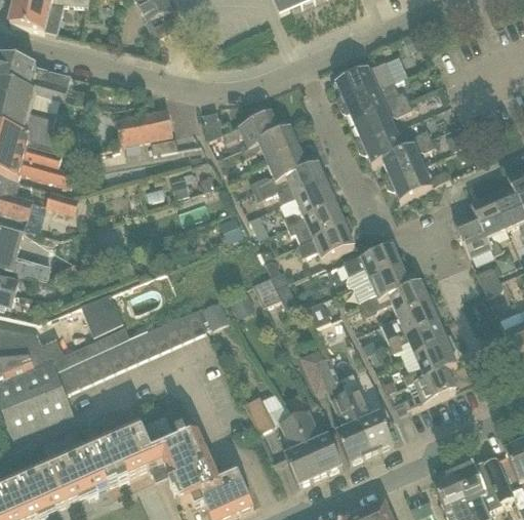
[(9,25),(45,34),(51,5),(88,8),(89,0),(14,0),(15,0),(9,25)]
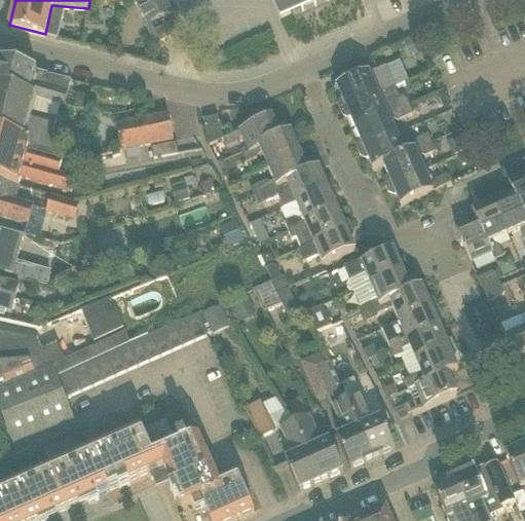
[(154,43),(160,39),(155,28),(171,20),(176,16),(174,12),(175,12),(169,0),(135,0),(147,23),(145,24),(154,43)]
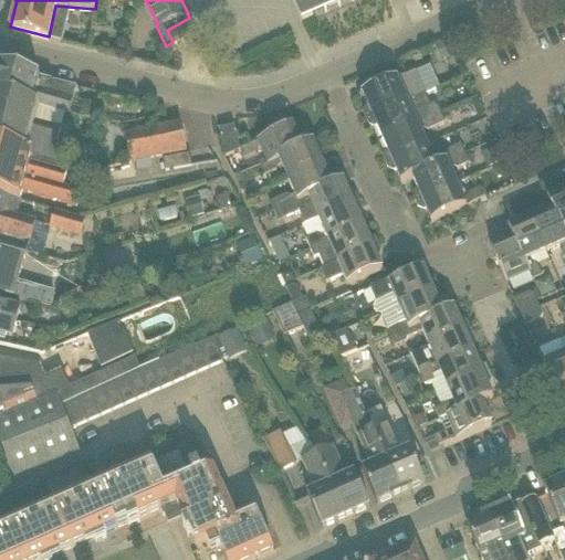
[(292,0),(302,19),(344,0),(292,0)]
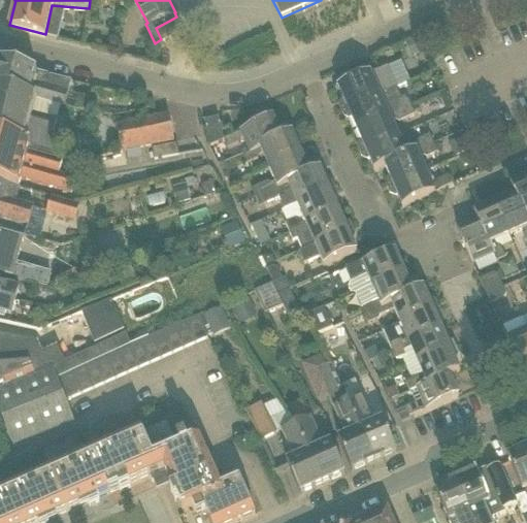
[(176,32),(177,32),(171,20),(156,28),(161,39),(162,40),(176,32)]
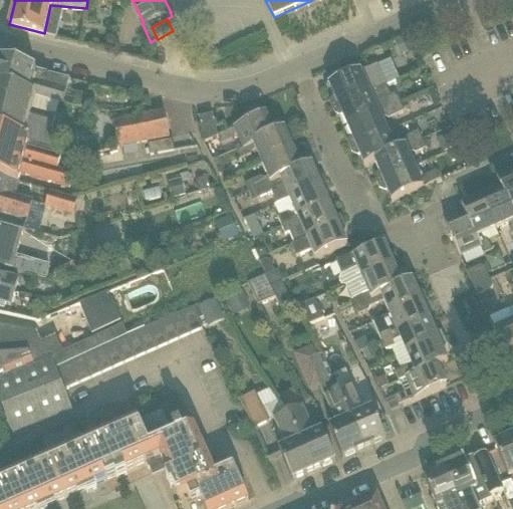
[(413,45),(407,32),(394,38),(400,51),(413,45)]
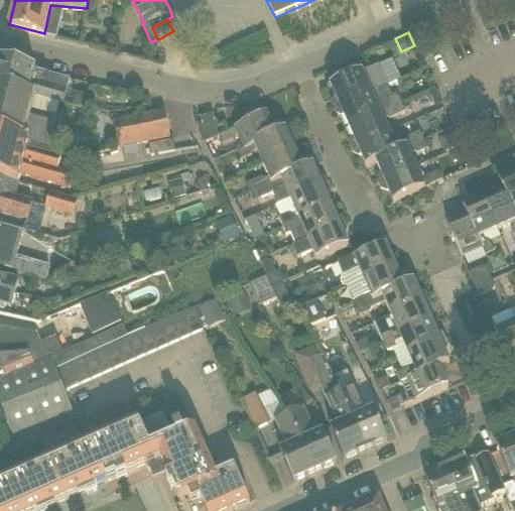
[(70,77),(48,72),(0,57),(0,83),(57,99),(63,101),(70,77)]
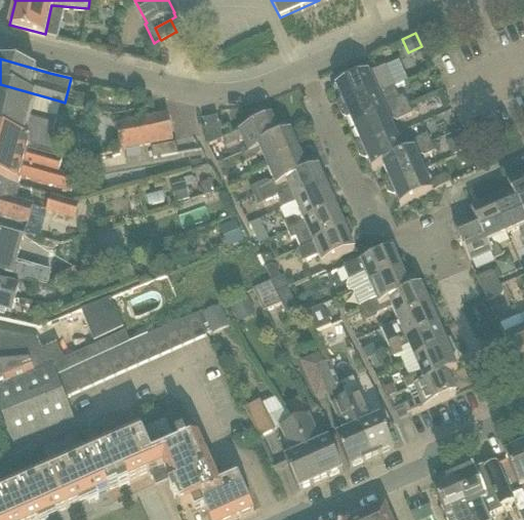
[(394,83),(385,63),(372,68),(372,67),(335,83),(340,95),(337,104),(338,108),(376,90),(394,83)]
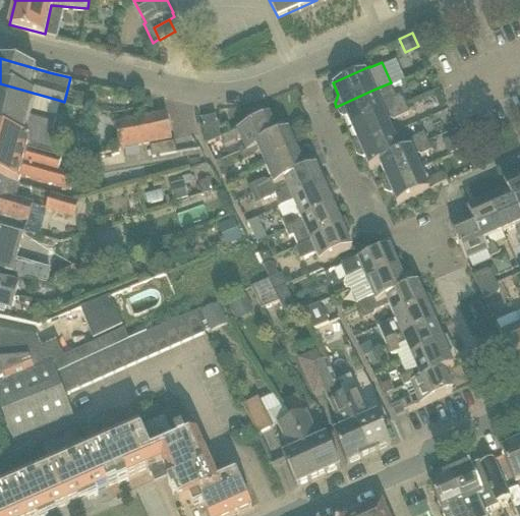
[(351,124),(405,100),(403,96),(398,92),(395,94),(391,82),(373,90),(336,107),(338,110),(346,113),(351,124)]
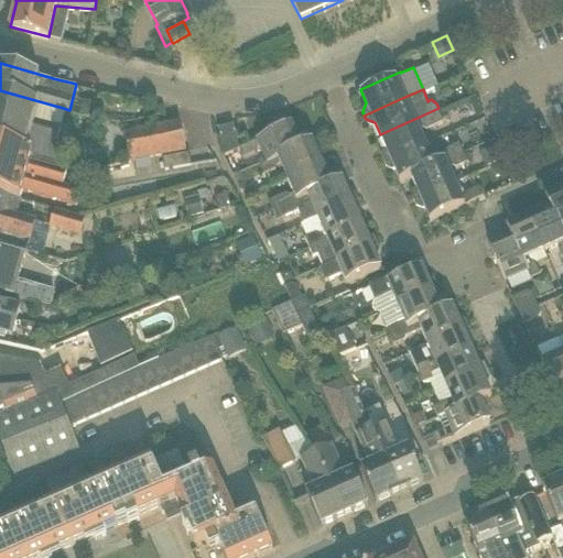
[(0,140),(68,160),(73,145),(54,140),(63,108),(0,90),(0,140)]
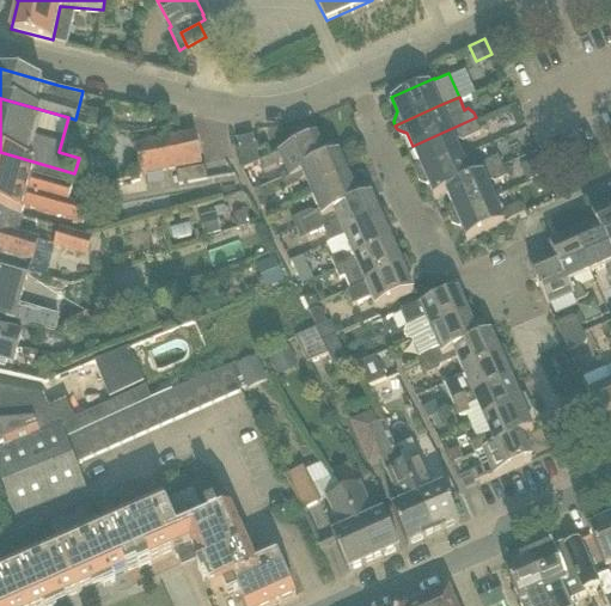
[(460,136),(474,130),(481,128),(476,117),(413,146),(419,159),(415,169),(416,173),(460,153),(453,136),(457,135),(460,136)]
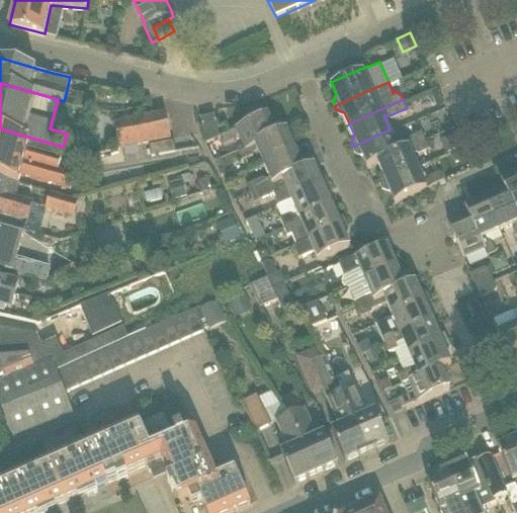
[(212,102),(201,103),(205,136),(217,135),(212,102)]
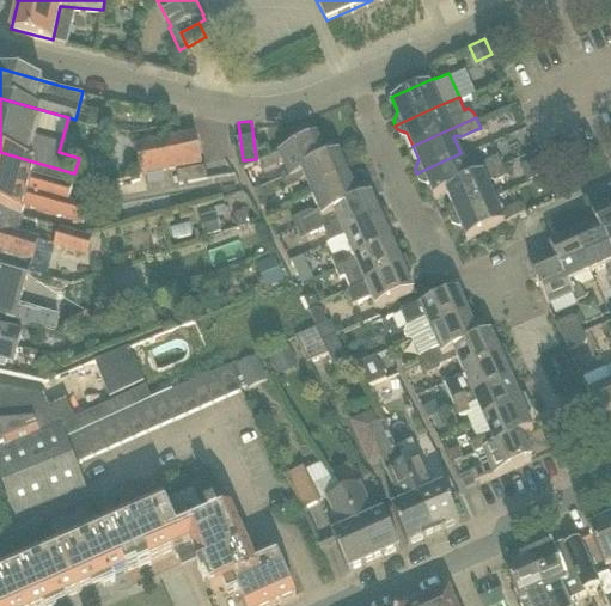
[(141,171),(178,164),(201,159),(195,129),(135,141),(141,171)]
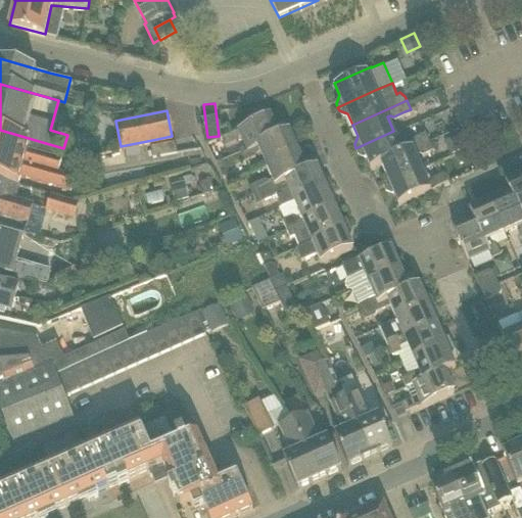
[(233,129),(221,134),(225,143),(236,138),(237,135),(241,133),(246,147),(284,130),(284,129),(283,127),(275,124),(270,111),(233,128),(233,129)]
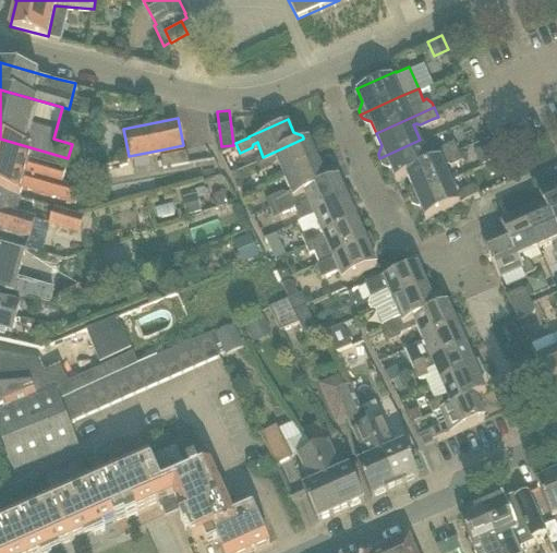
[(303,139),(263,157),(258,159),(258,158),(256,159),(261,169),(271,165),(274,160),(277,159),(283,173),(324,156),(322,153),(313,149),(307,136),(303,137),(303,139)]
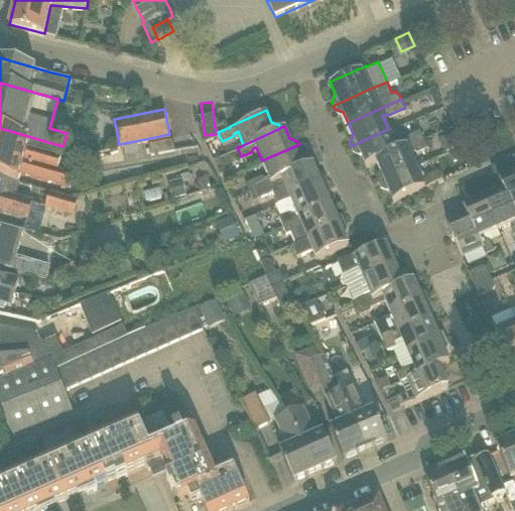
[(60,154),(62,148),(62,146),(0,128),(0,150),(57,166),(60,154)]
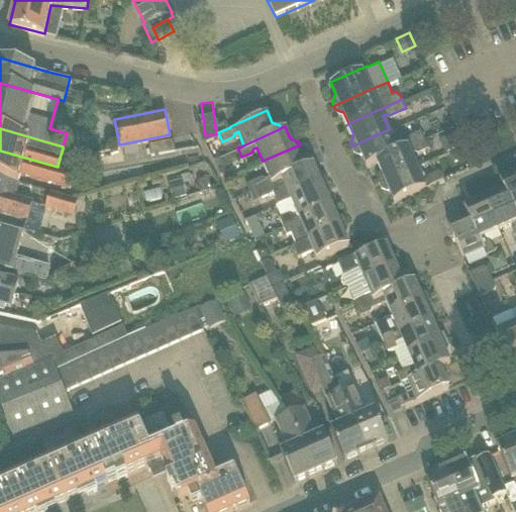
[(395,142),(389,129),(351,146),(352,148),(360,151),(367,164),(377,160),(376,159),(424,136),(420,128),(409,132),(408,136),(395,142)]
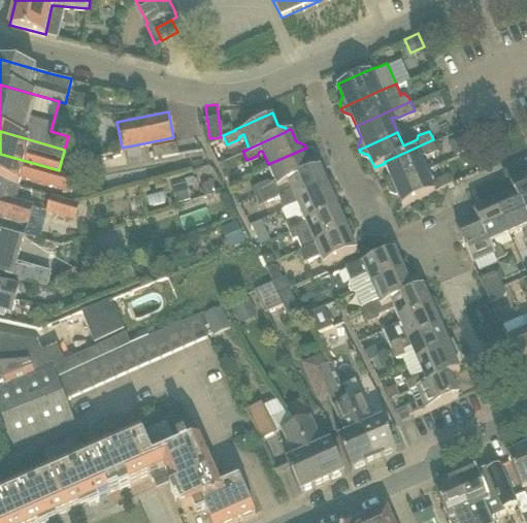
[(448,139),(454,153),(469,146),(463,133),(448,139)]
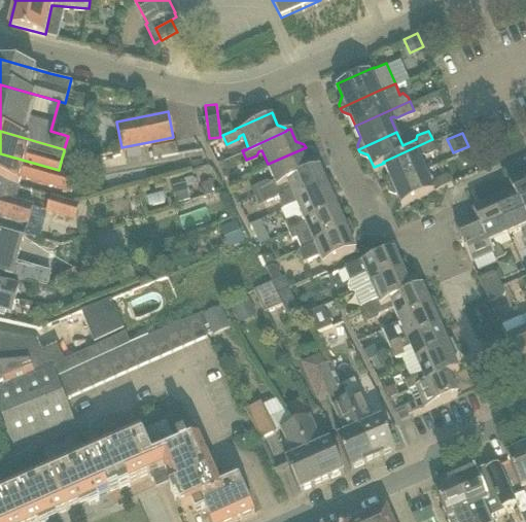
[(178,150),(176,139),(151,144),(153,154),(178,150)]
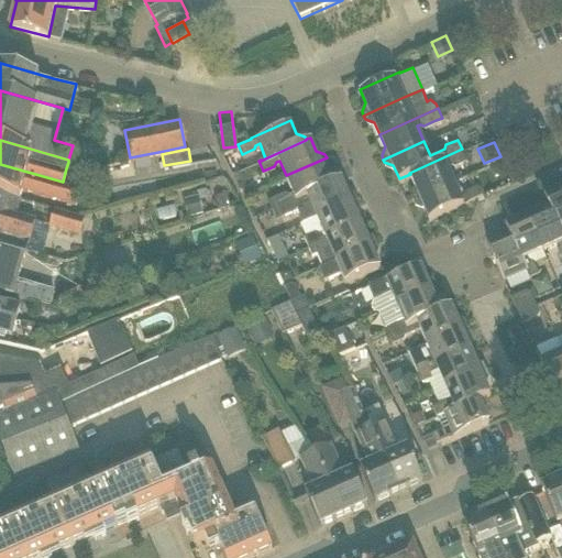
[(467,150),(463,152),(462,149),(409,173),(410,174),(415,185),(411,194),(412,197),(453,179),(447,164),(451,162),(454,164),(471,156),(467,150)]
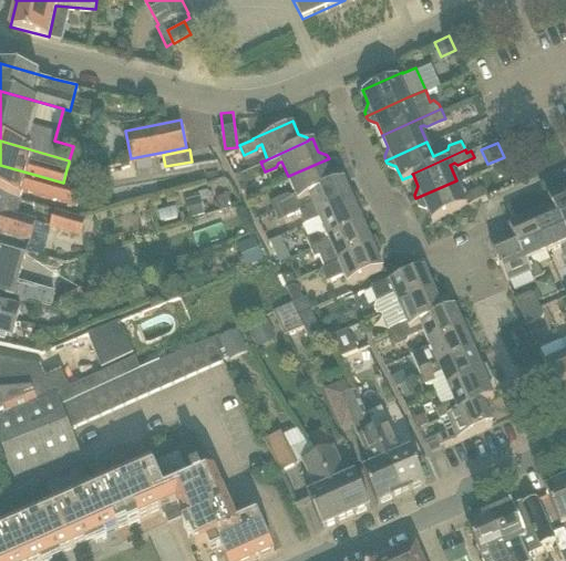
[(287,191),(276,197),(269,199),(274,208),(275,209),(332,183),(332,182),(327,170),(330,162),(329,158),(288,176),(295,191),(291,193),(287,191)]
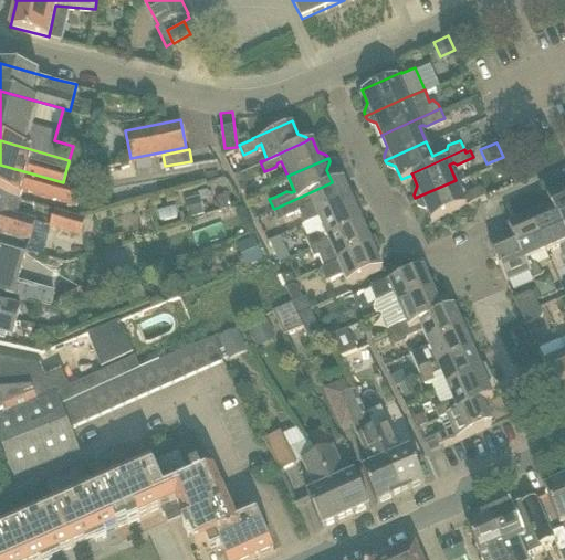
[(509,169),(504,159),(492,165),(497,175),(509,169)]
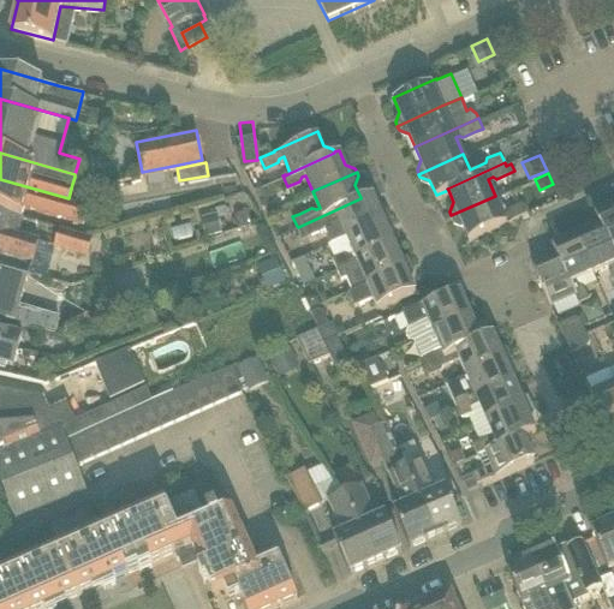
[(71,198),(69,198),(0,179),(0,207),(11,210),(22,213),(24,203),(83,220),(87,203),(71,198)]
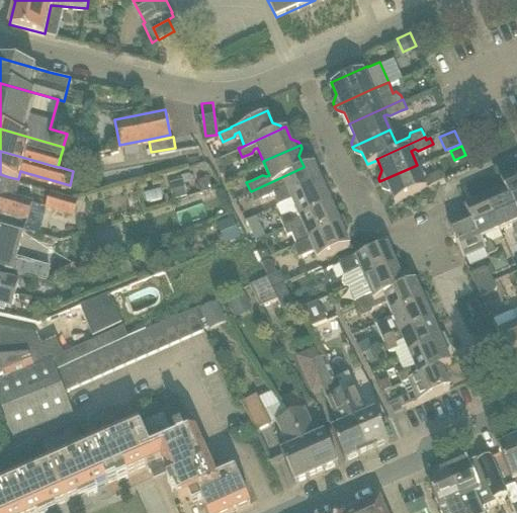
[(227,164),(224,155),(214,159),(218,167),(227,164)]
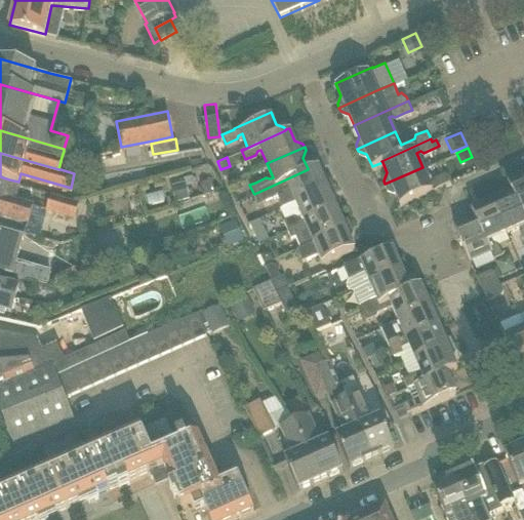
[(257,202),(263,200),(278,193),(283,205),(295,200),(294,199),(332,183),(331,180),(323,176),(317,164),(308,168),(308,169),(254,194),(257,202)]
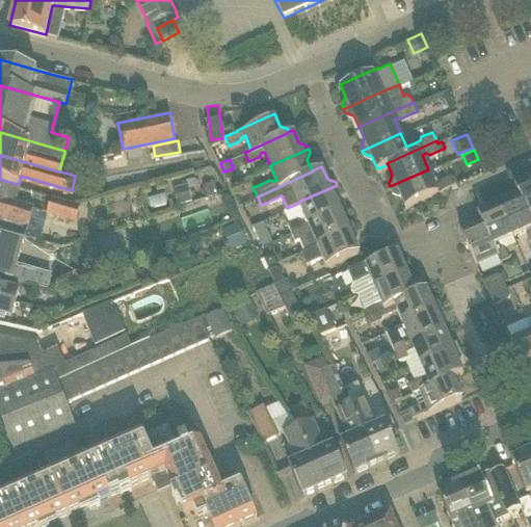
[(530,166),(529,168),(526,177),(513,182),(518,192),(519,192),(530,219),(530,166)]
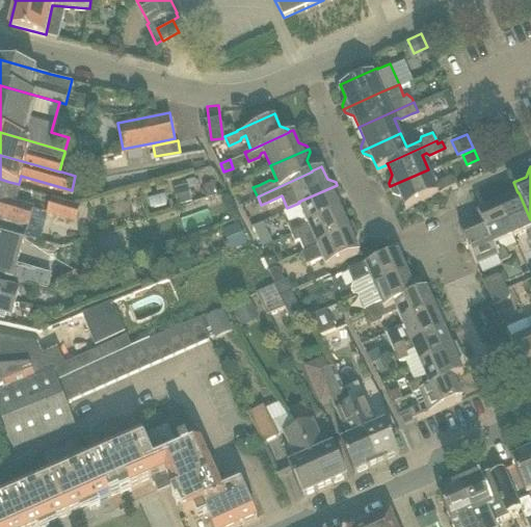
[(442,188),(454,182),(450,174),(440,178),(437,182),(434,183),(428,169),(390,186),(392,189),(400,192),(405,205),(443,188),(442,188)]
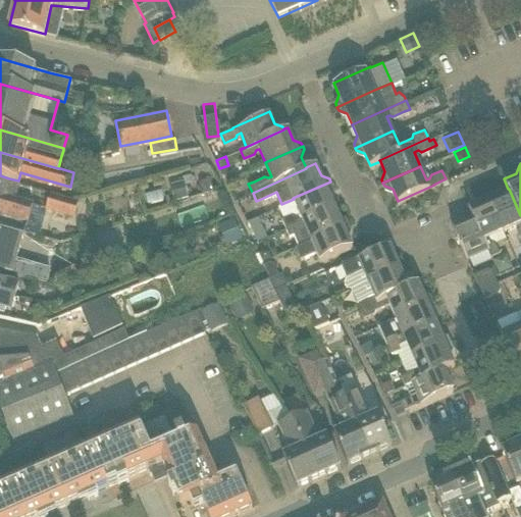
[(0,212),(9,178),(0,175),(0,212)]
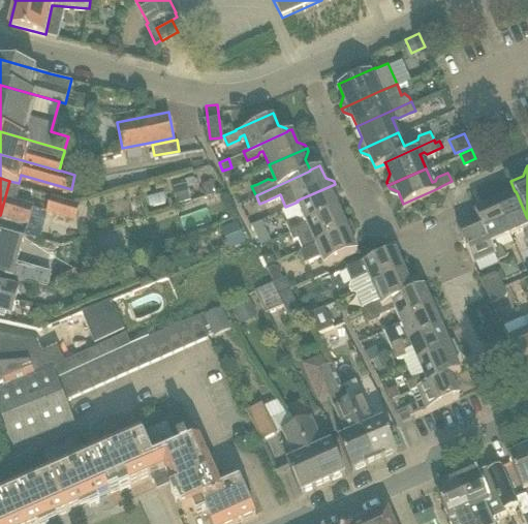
[(186,180),(172,184),(176,201),(190,196),(186,180)]
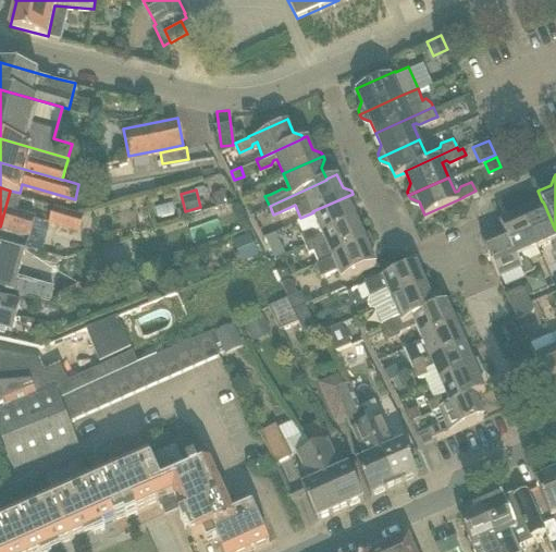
[(221,189),(212,192),(215,204),(224,201),(221,189)]
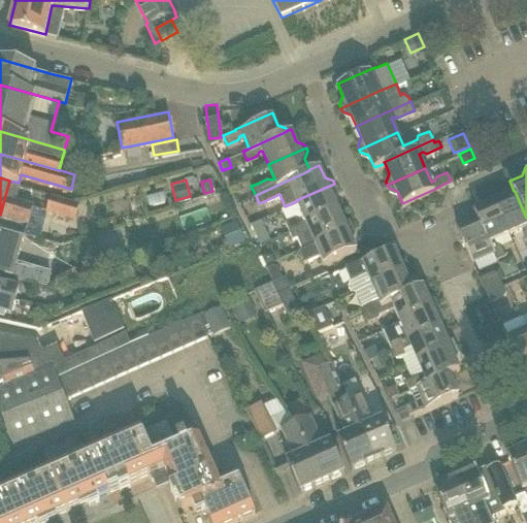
[(283,221),(287,230),(289,229),(338,207),(332,195),(336,187),(334,184),(296,200),(297,201),(303,215),(299,217),(296,216),(283,221)]
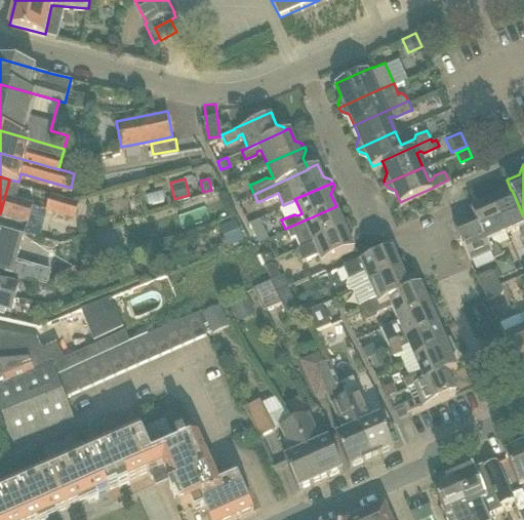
[(492,191),(489,192),(506,231),(520,224),(521,228),(520,231),(523,240),(523,216),(512,190),(511,190),(500,194),(492,191)]
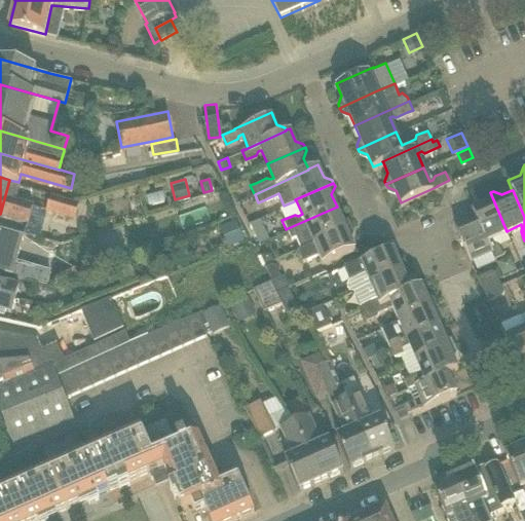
[(507,231),(490,192),(487,194),(484,202),(472,208),(474,212),(475,212),(494,257),(503,253),(498,242),(495,240),(493,236),(507,231)]
